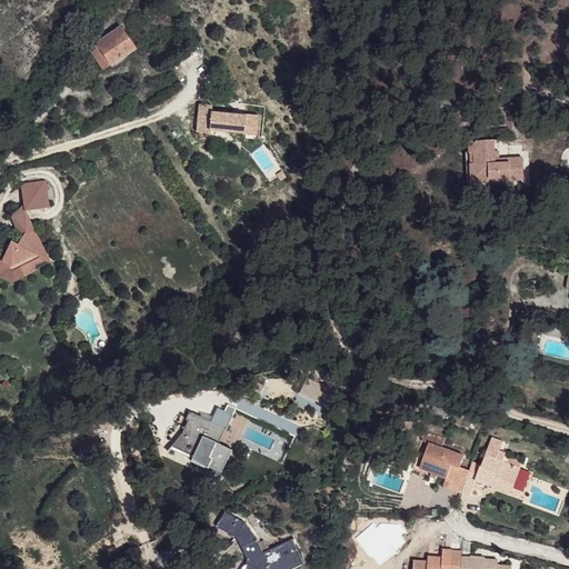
[(170,1),(169,0),(151,0),(158,9),(170,1)]
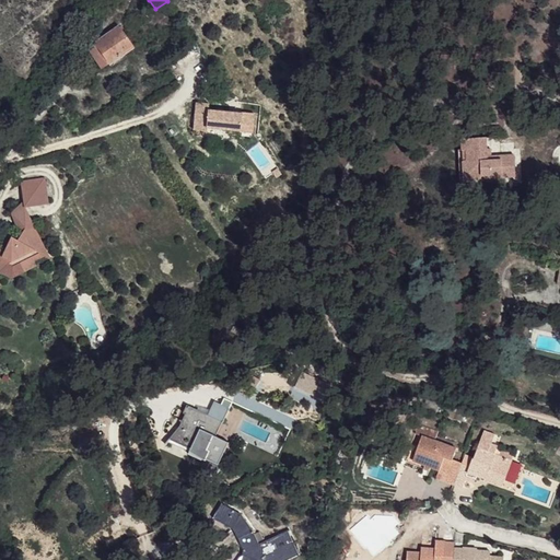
[(118,26),(93,43),(107,63),(132,46),(118,26)]
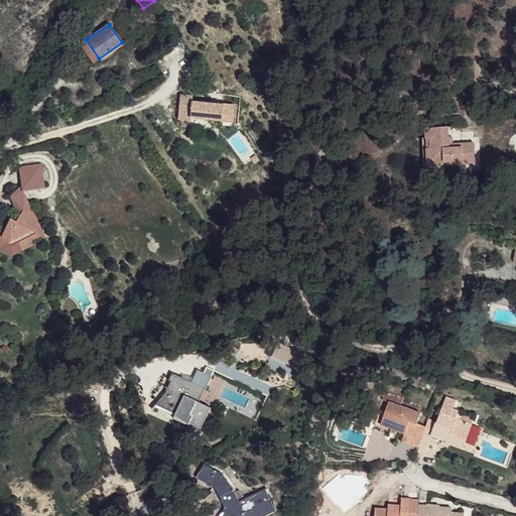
[(86,39),(80,43),(93,61),(99,58),(86,39)]
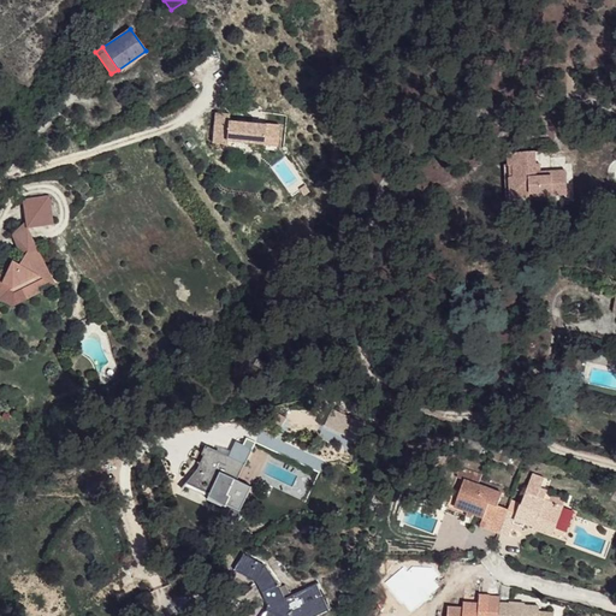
[(230,113),(215,112),(213,143),(226,144),(227,140),(264,143),(264,146),(277,147),(279,124),(266,123),(266,124),(229,122),(230,113)]
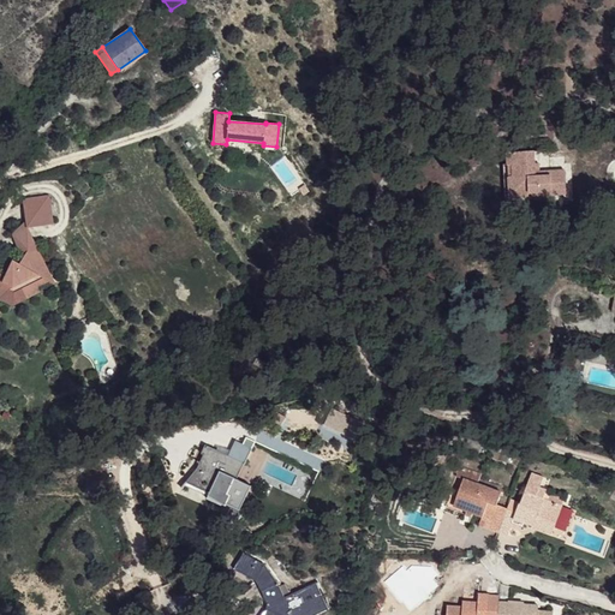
[(198,160),(204,156),(191,136),(185,139),(198,160)]
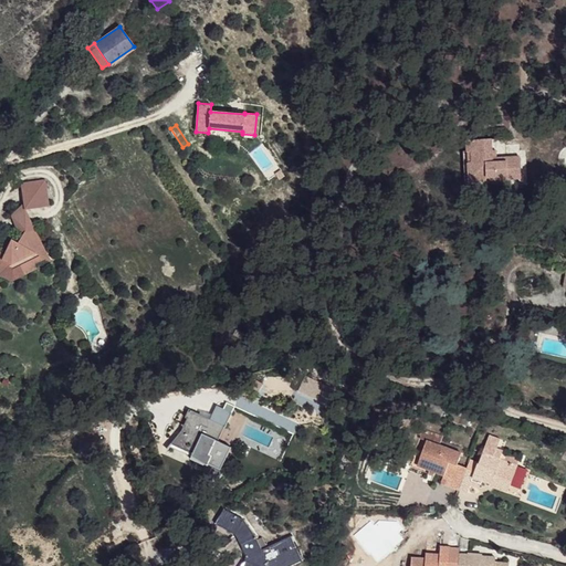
[(490,140),(463,142),(467,184),(480,184),(494,180),(496,182),(505,181),(505,180),(517,180),(517,157),(494,158),(494,150),(491,152),(490,140)]
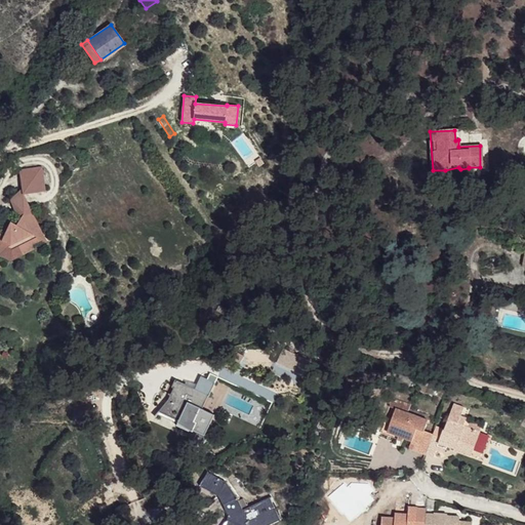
[(42,166),(30,168),(31,171),(29,172),(33,176),(35,182),(36,193),(45,191),(42,166)]
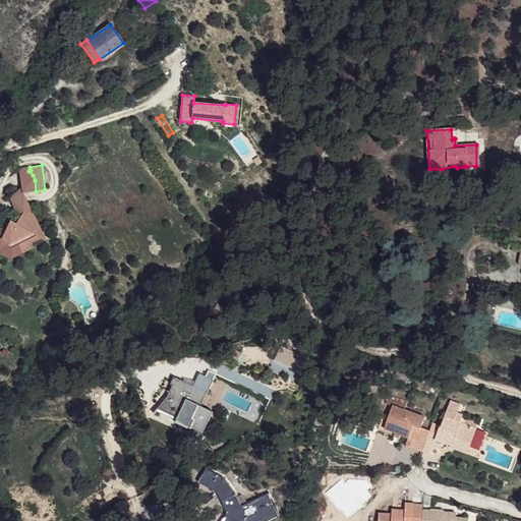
[(30,167),(18,168),(21,187),(22,193),(23,192),(36,191),(35,180),(33,175),(29,171),(31,170),(30,167)]
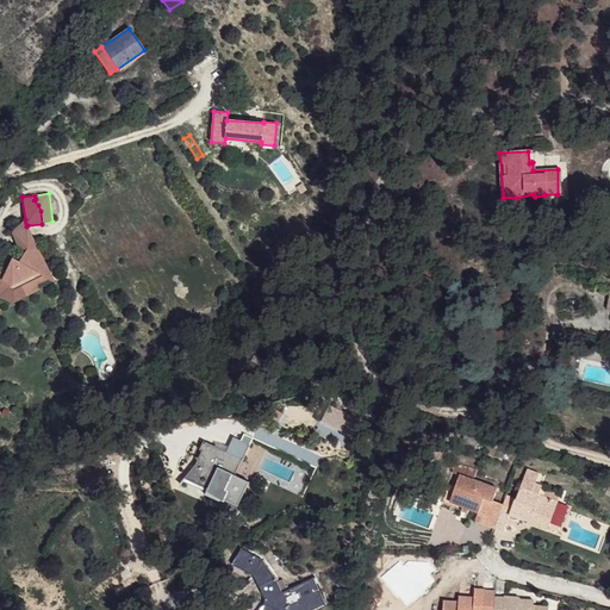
[(37,247),(27,225),(26,226),(25,219),(11,231),(20,254),(25,251),(37,247)]
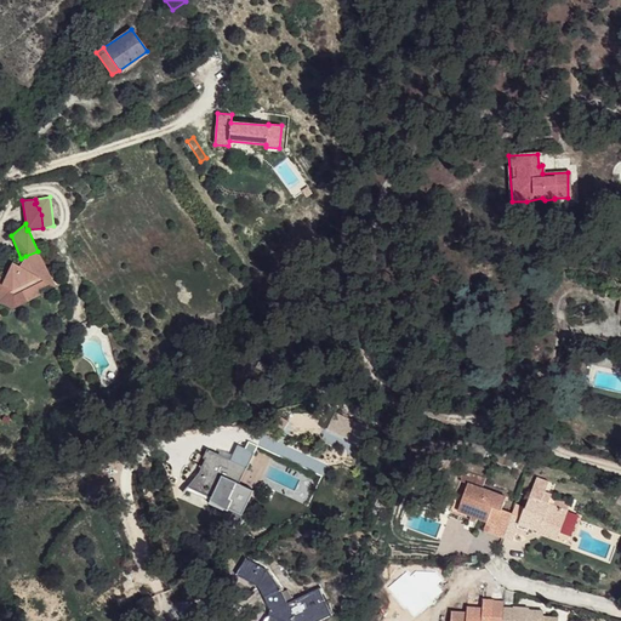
[(0,294),(5,296),(9,292),(13,295),(21,291),(50,277),(38,251),(26,256),(18,266),(12,261),(4,278),(0,275),(0,294)]
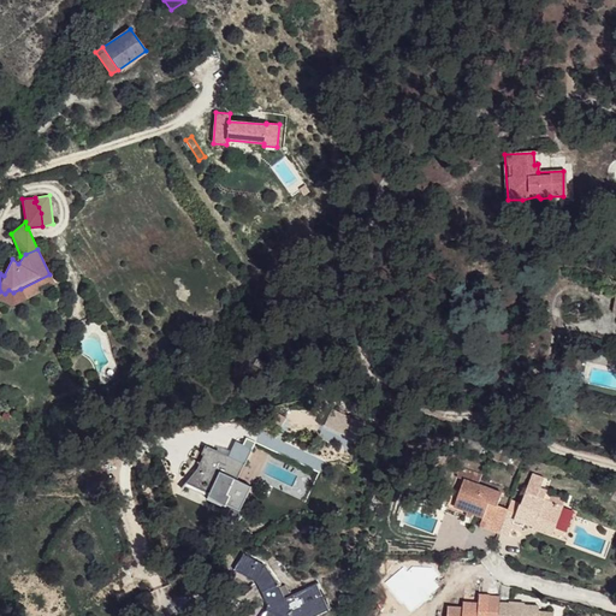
[(0,300),(13,307),(41,292),(39,288),(49,282),(54,284),(55,284),(49,274),(21,289),(23,294),(13,298),(5,294),(0,291),(0,300)]
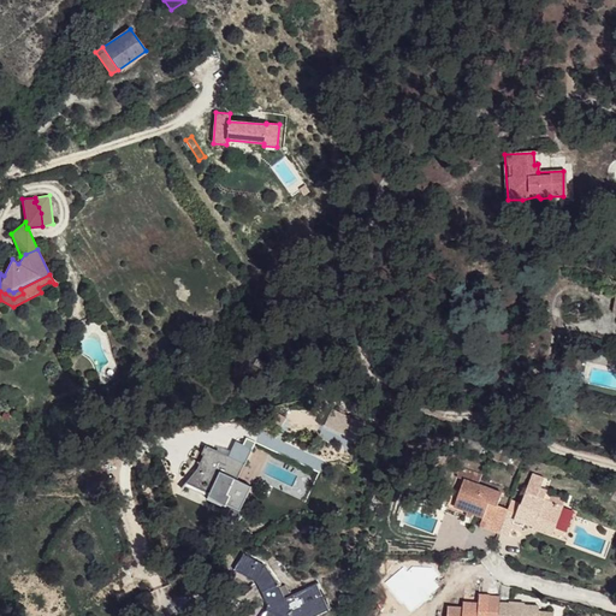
[(202,454),(205,455),(193,486),(211,493),(209,497),(227,507),(220,520),(237,529),(246,513),(243,510),(254,486),(237,479),(244,463),(246,465),(253,449),(236,442),(229,456),(206,445),(202,454)]
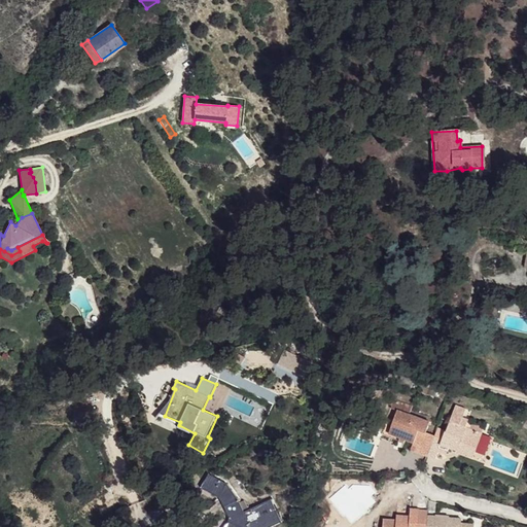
[(392,407),(398,410),(398,409),(411,413),(414,406),(395,398),(392,407)]
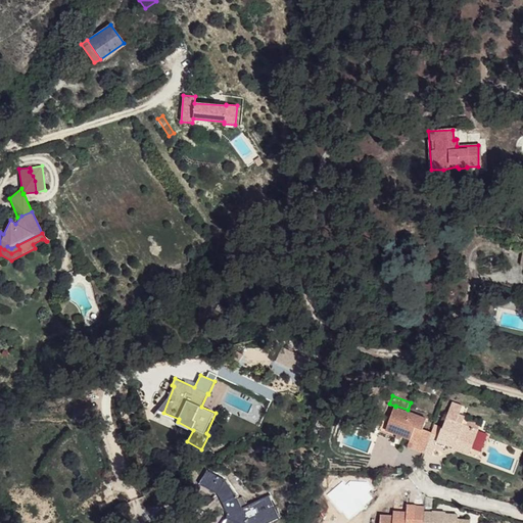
[(453,400),(438,439),(438,448),(444,448),(446,443),(455,445),(456,441),(472,447),(479,428),(463,423),(465,416),(466,415),(460,413),(464,405),(453,400)]
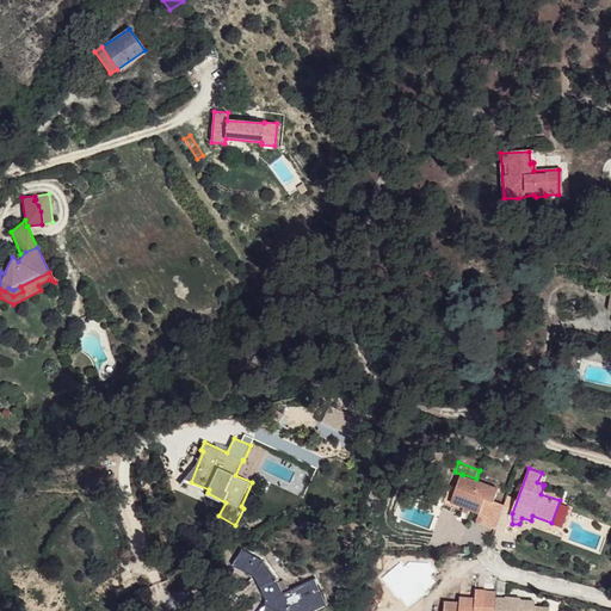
[(462,474),(462,475),(455,495),(473,503),(471,507),(481,512),(477,519),(488,523),(497,500),(495,500),(500,488),(476,479),(462,474)]
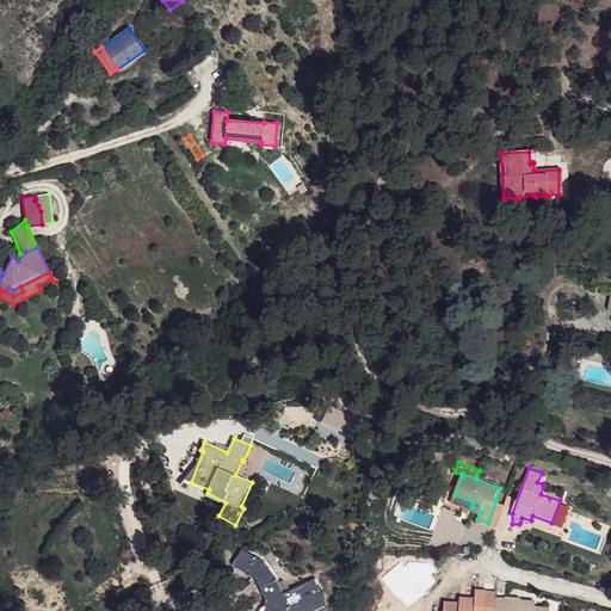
[(473,503),(455,495),(452,500),(471,507),(473,503)]
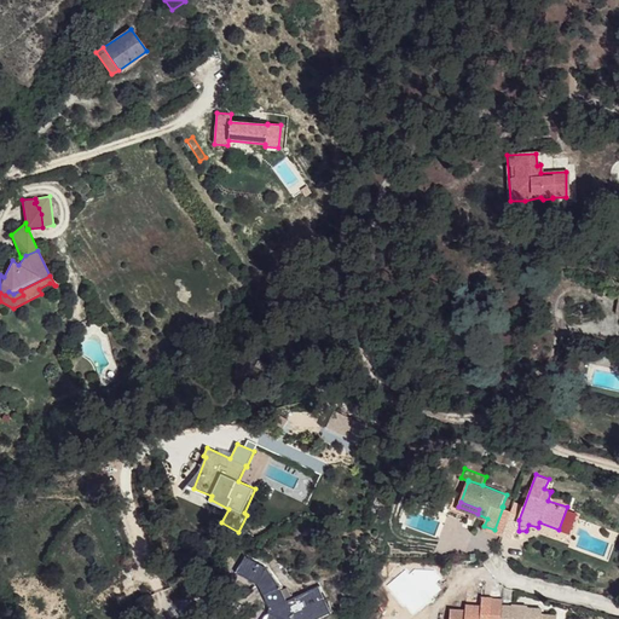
[(503,507),(495,530),(503,533),(512,510),(503,507)]
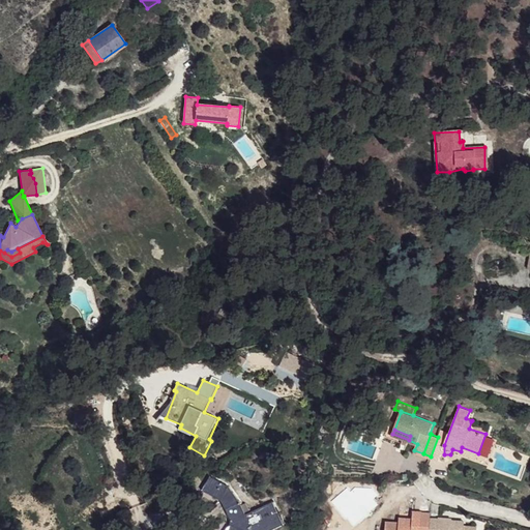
[(438,437),(431,457),(439,460),(444,445),(445,440),(438,437)]
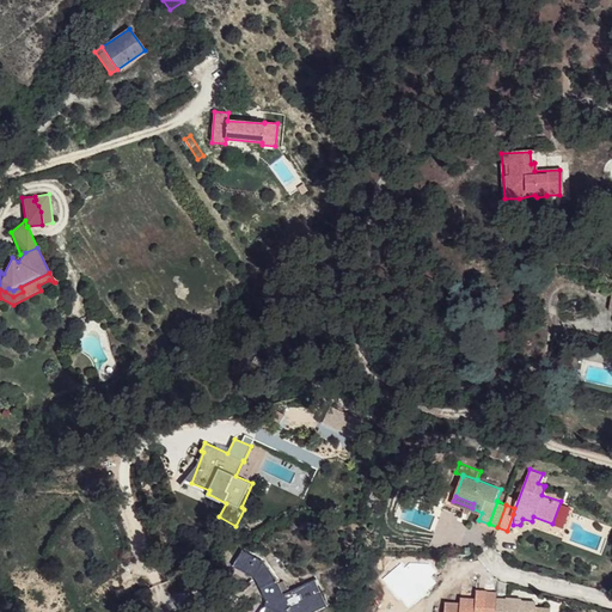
[(533,516),(532,521),(545,527),(551,528),(552,524),(533,516)]
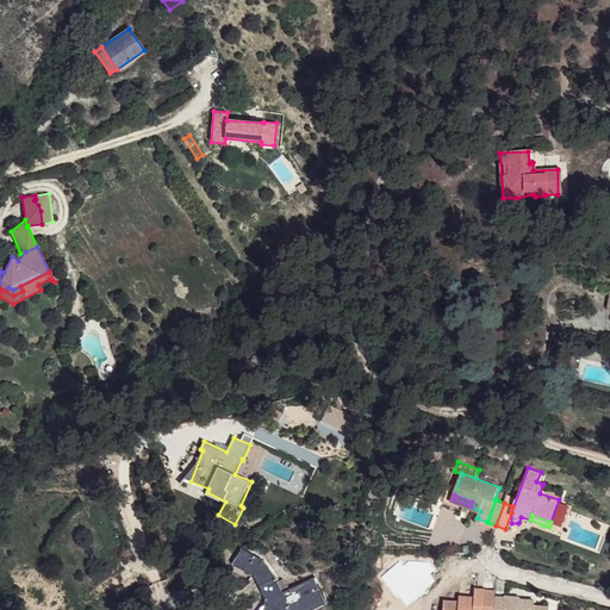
[(234,566),(255,577),(265,560),(242,548),(234,566)]
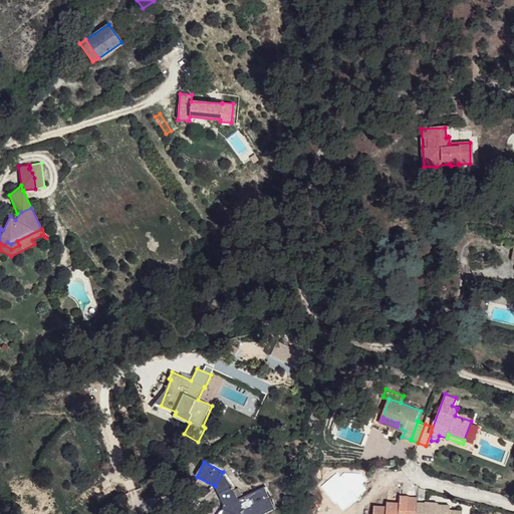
[(219,494),(233,487),(223,472),(215,486),(219,494)]
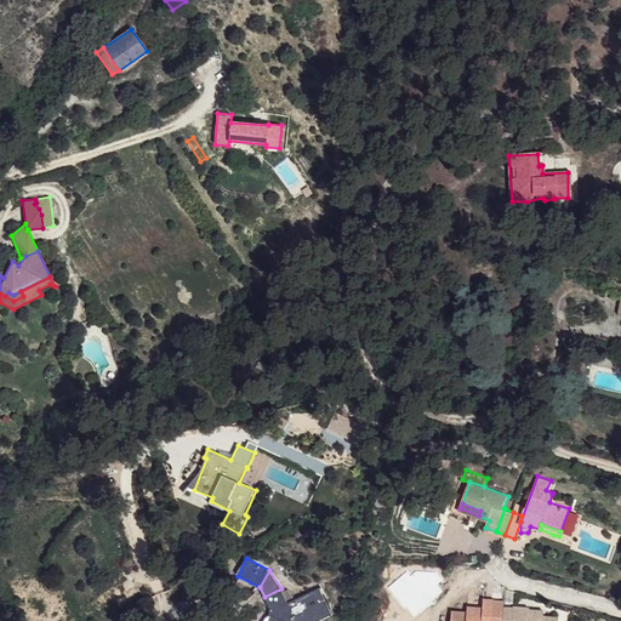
[(265,597),(273,614),(267,620),(317,620),(332,614),(320,590),(323,588),(323,587),(289,604),(281,588),(265,597)]
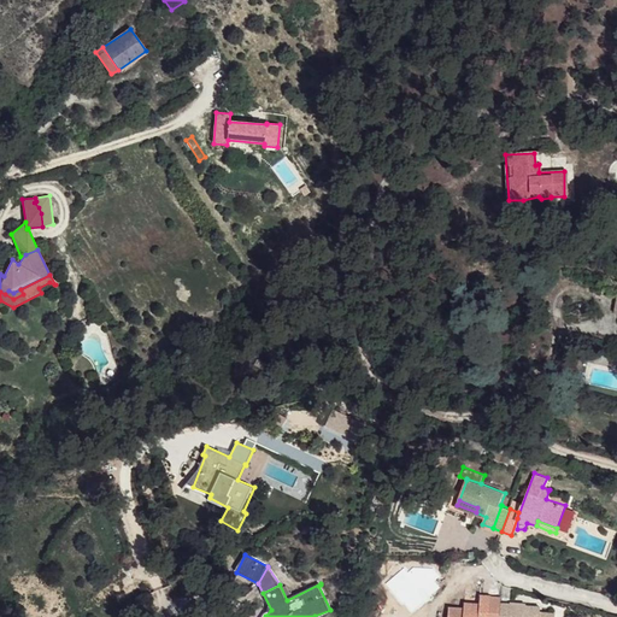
[(498,616),(500,601),(500,597),(480,595),(480,604),(470,603),(469,609),(463,607),(448,605),(446,616),(498,616)]
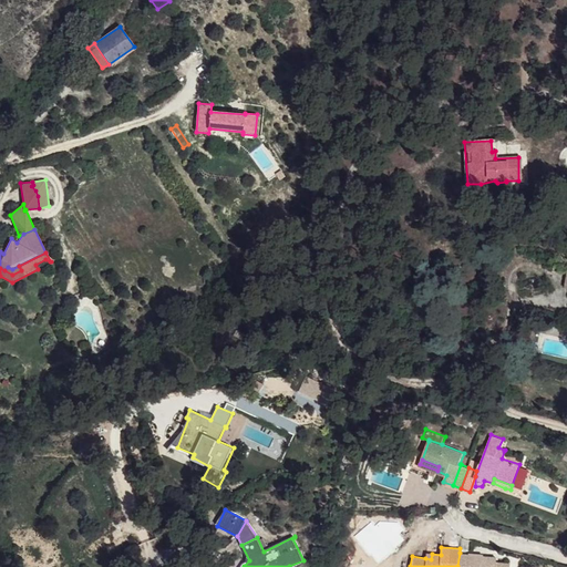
[(457,566),(507,566),(508,564),(495,563),(495,558),(482,556),(482,554),(460,553),(457,566)]
